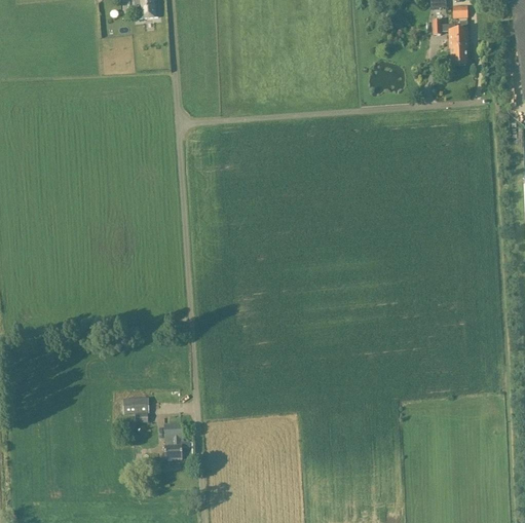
[(134,0),(135,5),(138,5),(139,17),(157,15),(154,0),(134,0)]
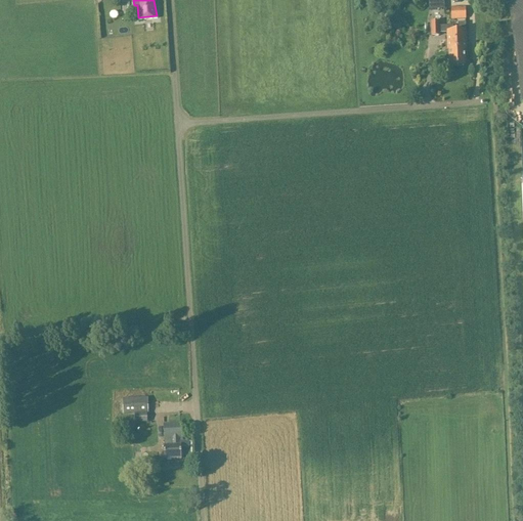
[(428,0),(429,8),(444,7),(443,0),(428,0)]
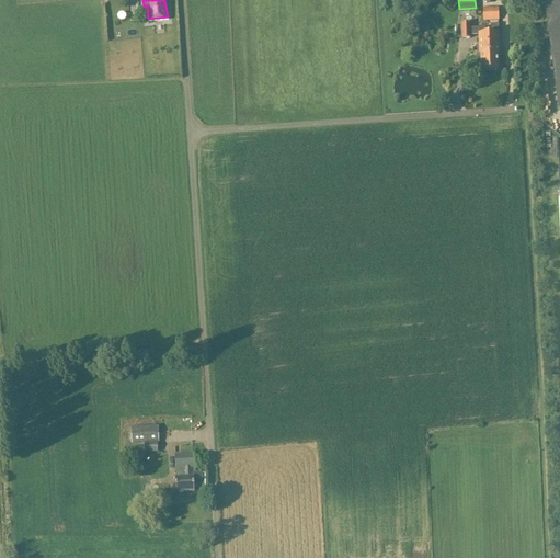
[(482,19),(499,19),(498,6),(482,6),(482,19)]
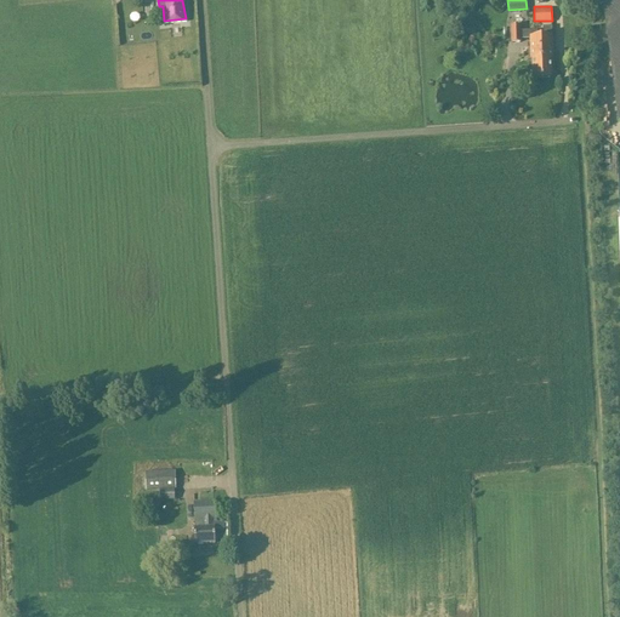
[(529,57),(532,57),(532,75),(551,75),(550,56),(552,56),(551,24),(542,24),(542,34),(536,34),(536,28),(521,29),(521,23),(510,24),(511,41),(521,40),(521,36),(528,36),(528,51),(529,57)]
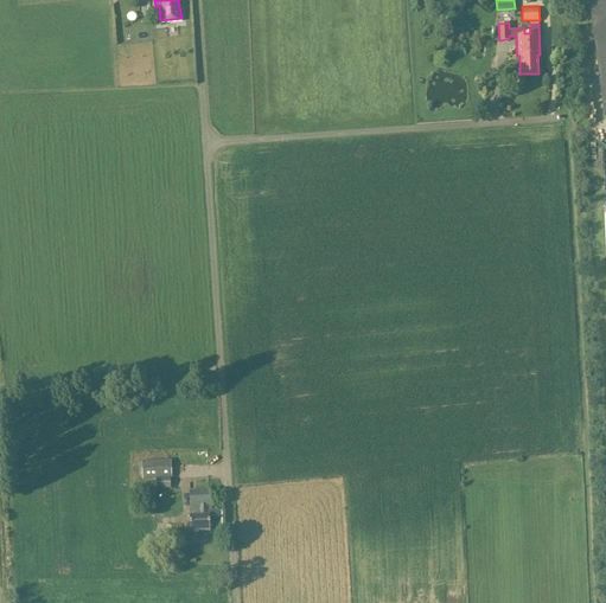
[(455,43),(461,46),(465,37),(459,33),(455,43)]
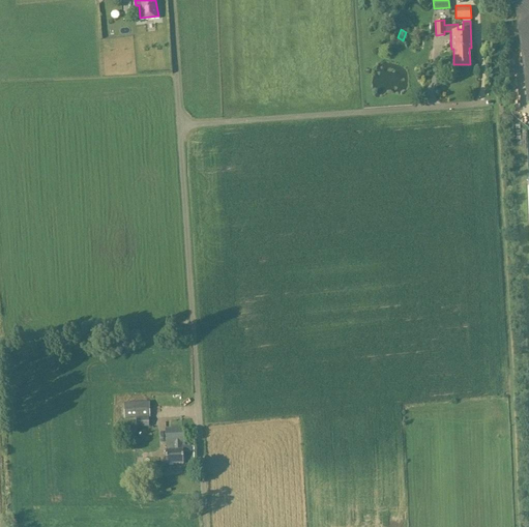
[(136,426),(148,426),(148,416),(150,416),(149,403),(149,400),(148,393),(123,394),(124,401),(123,401),(124,417),(136,416),(136,426)]
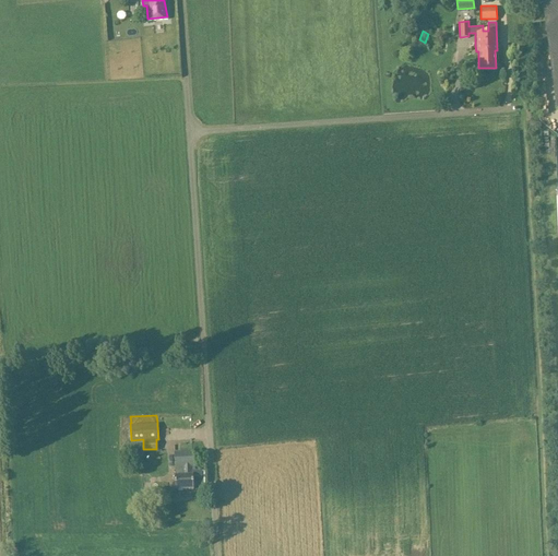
[(174,450),(175,474),(174,474),(175,488),(193,487),(193,482),(197,482),(204,482),(203,470),(194,470),(193,449),(191,449),(174,450)]
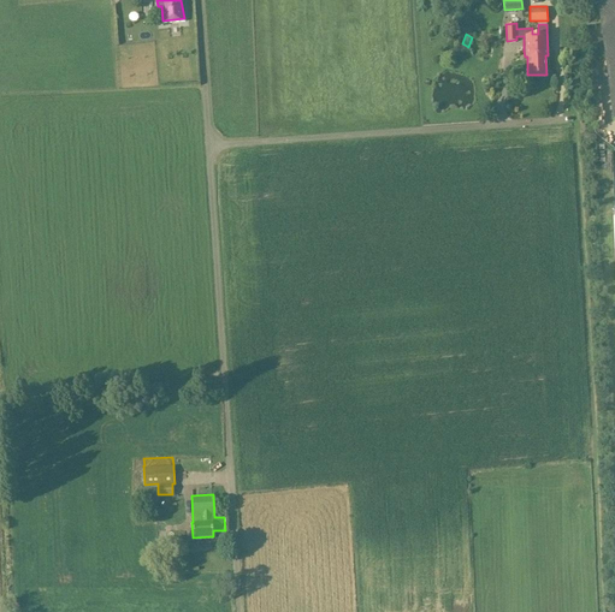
[(169,536),(158,536),(158,548),(169,547),(169,536)]
